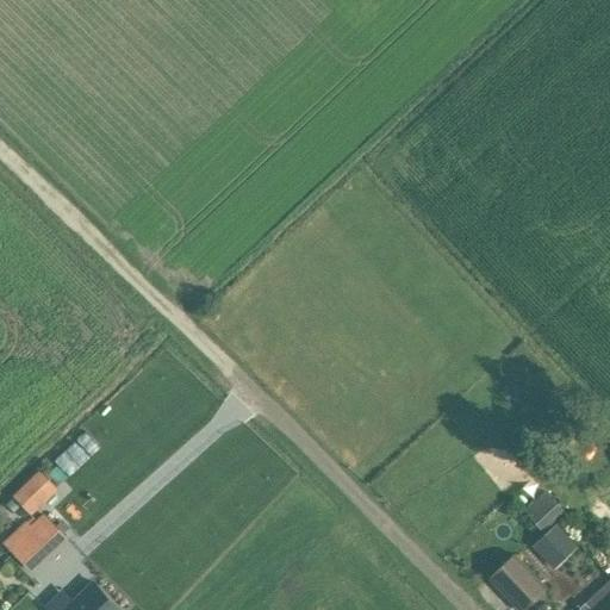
[(14,496),(31,514),(57,487),(41,471),(14,496)]
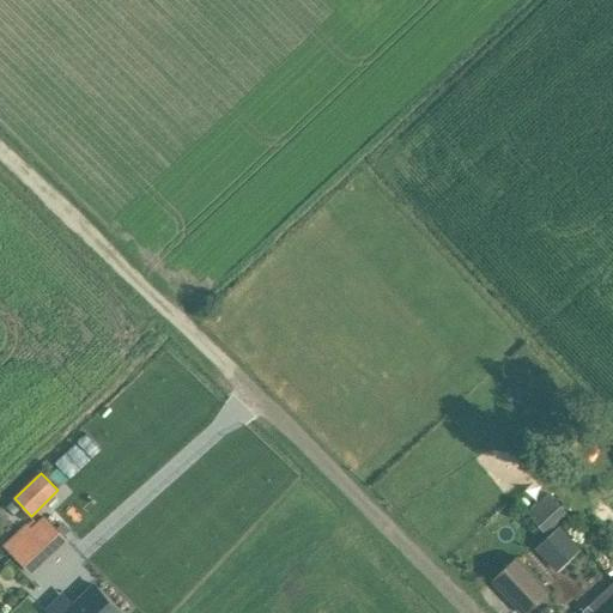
[(528,514),(546,533),(566,514),(548,495),(528,514)]
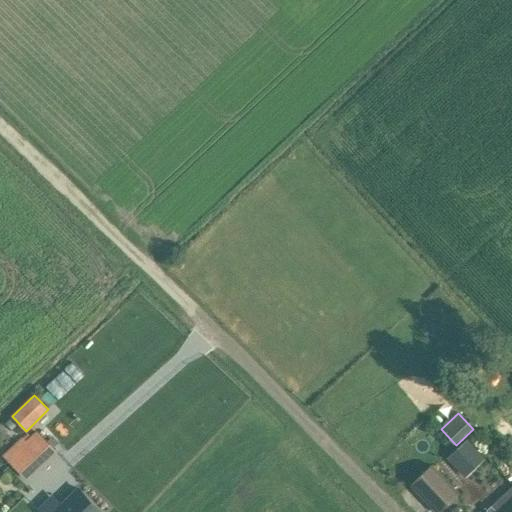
[(511,416),(509,414),(498,429),(511,438),(511,416)]
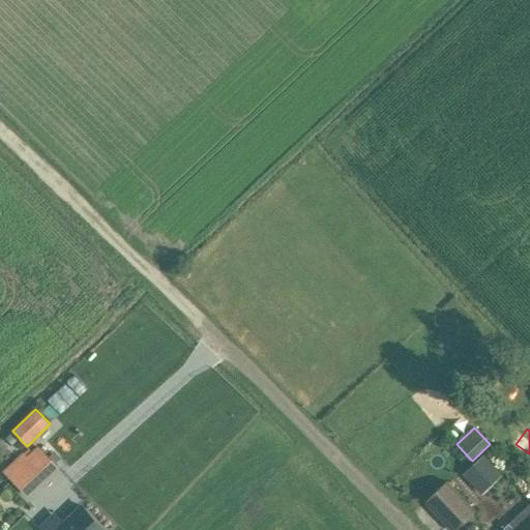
[(24,451),(4,471),(22,490),(53,461),(38,445),(31,451),(28,448),(25,452),(24,451)]
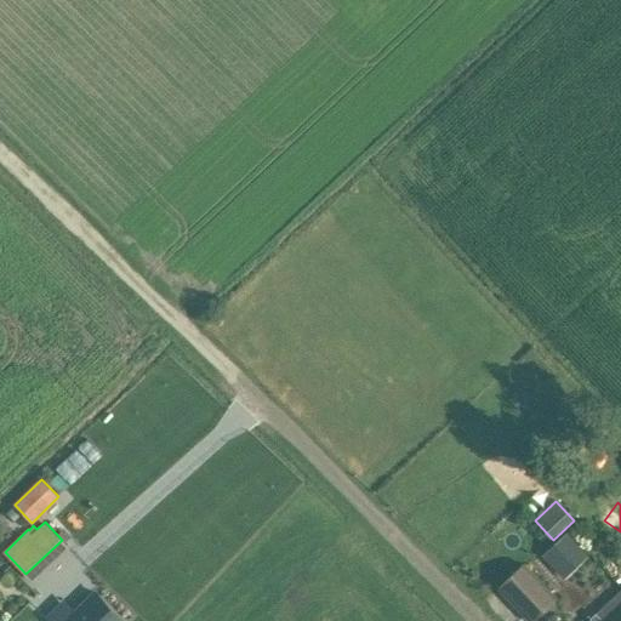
[(567,534),(556,545),(576,567),(588,556),(567,534)]
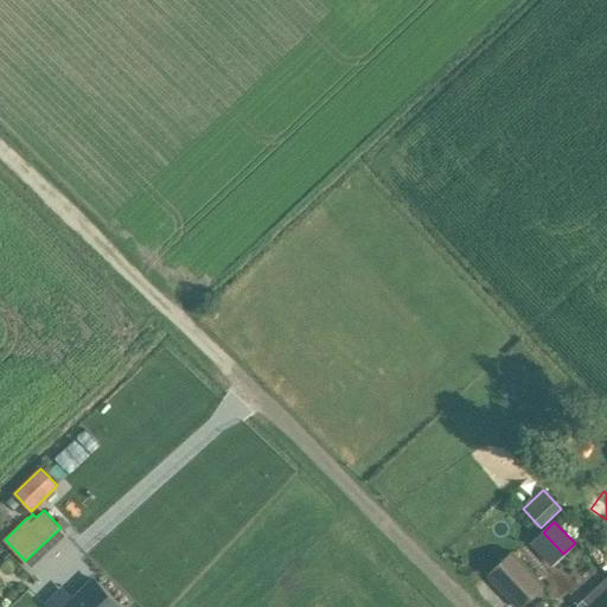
[(521,606),(545,586),(512,550),(487,573),(518,606),(521,606)]
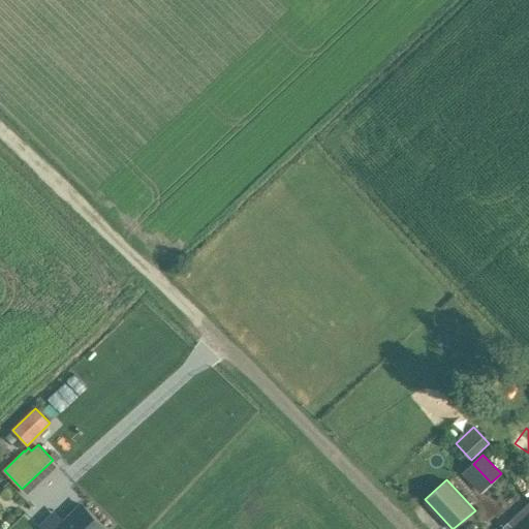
[(66,519),(65,521),(55,528),(104,528),(82,504),(66,519)]
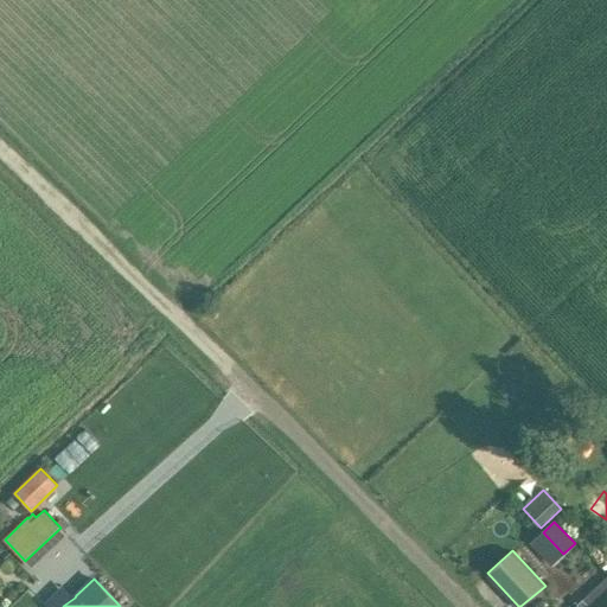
[(606,606),(606,579),(576,606),(606,606)]
